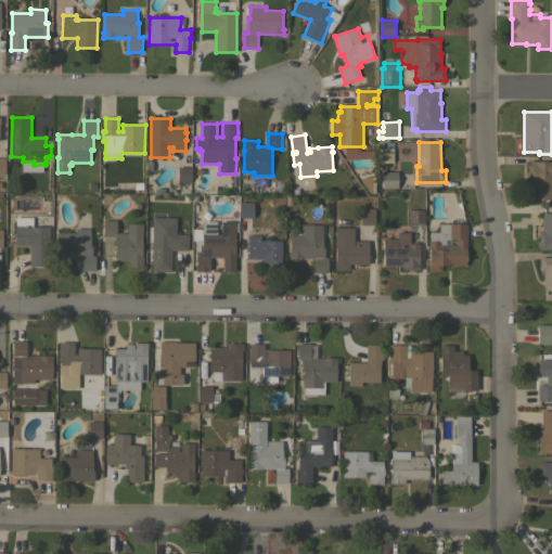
[(395,149),(395,163),(379,164),(379,149),(395,149)]
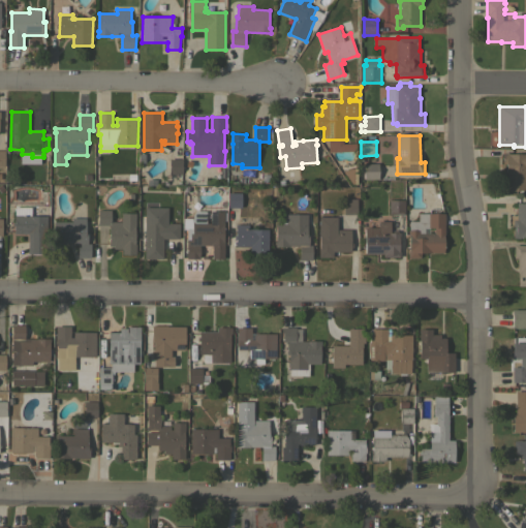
[(525,191),(507,191),(507,164),(504,164),(504,154),(508,154),(525,155),(525,191)]
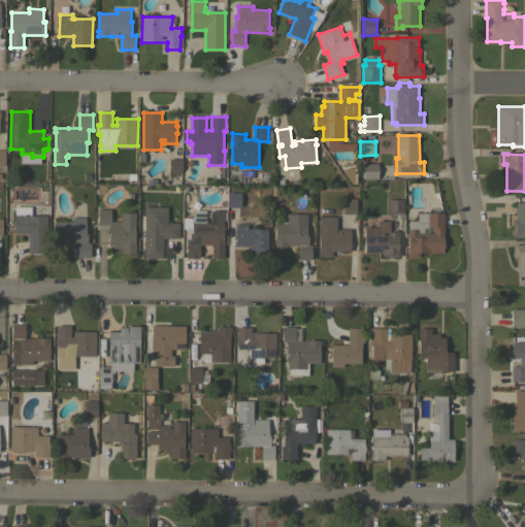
[(184,159),(184,173),(171,174),(170,160),(184,159)]
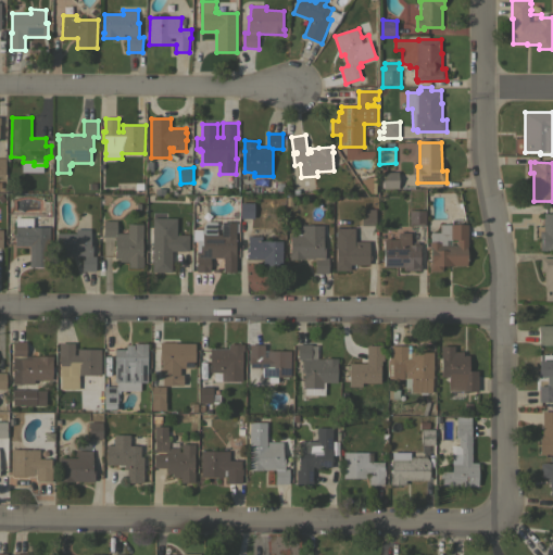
[(400,173),(400,189),(385,189),(385,173),(400,173)]
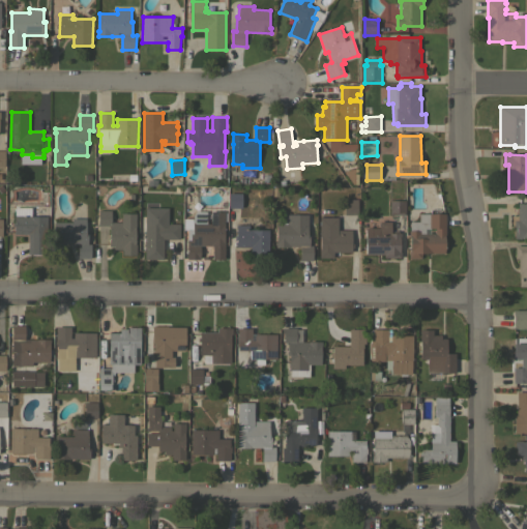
[(231,194),(236,194),(236,190),(242,190),(242,194),(243,194),(243,208),(231,208),(231,194)]
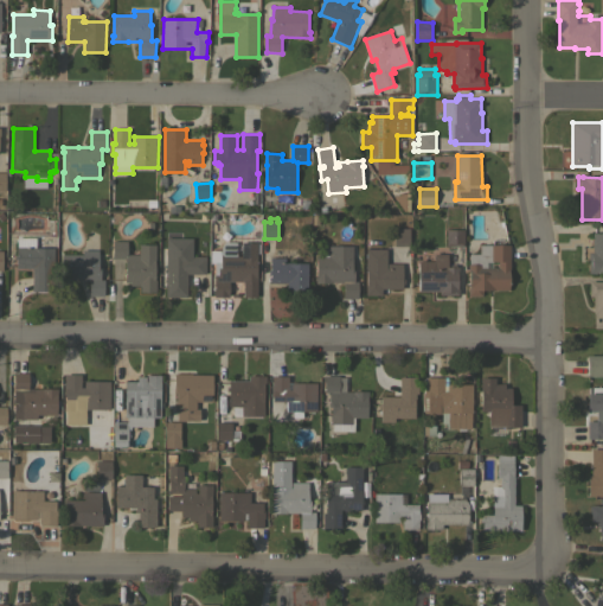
[(411,229),(412,247),(396,247),(396,229),(411,229)]
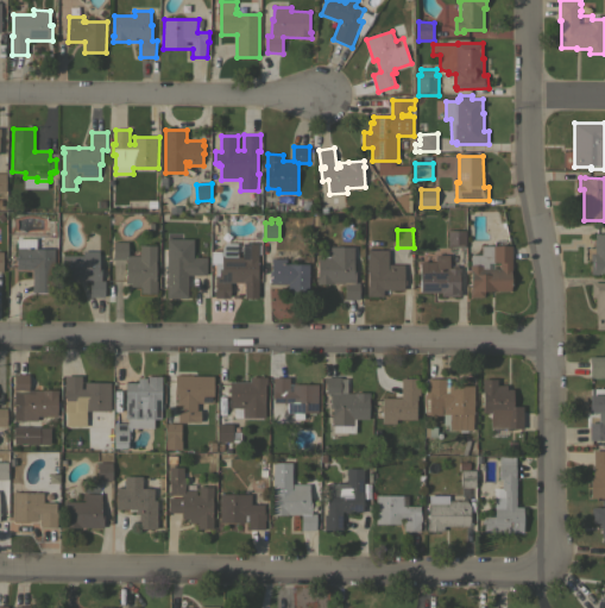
[(467,248),(449,248),(449,231),(467,231),(467,248)]
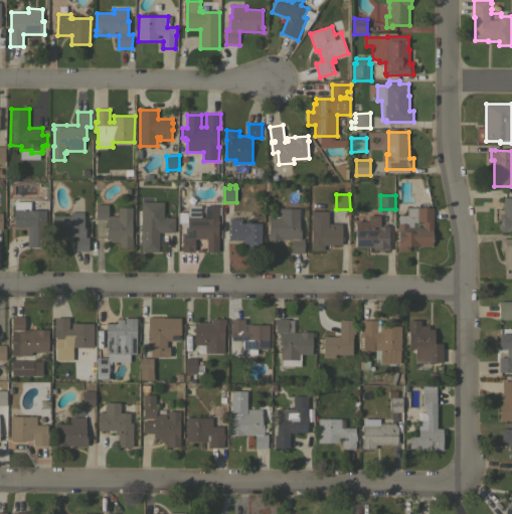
[(505,198),(511,198),(511,231),(508,231),(508,232),(501,232),(502,214),(504,214),(505,198)]
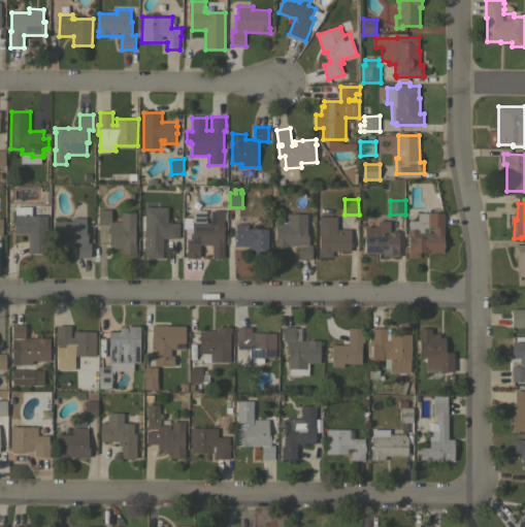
[(30,234),(15,234),(15,216),(17,216),(17,207),(32,207),(32,217),(48,217),(48,254),(30,254),(30,234)]
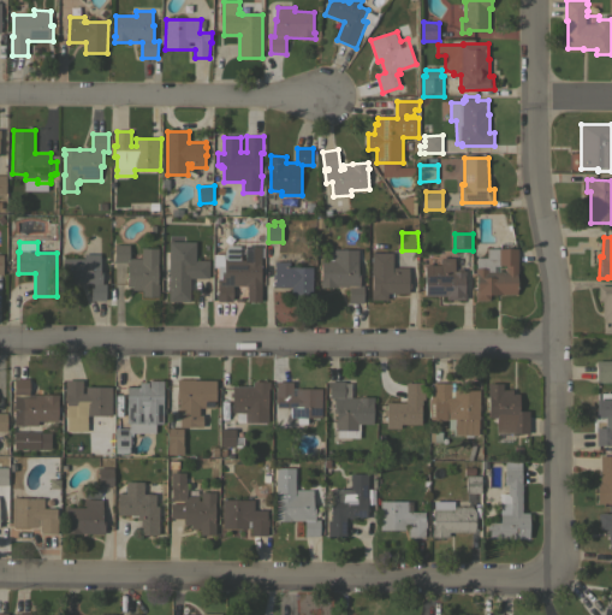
[(131,246),(131,259),(143,259),(143,249),(160,249),(159,284),(160,284),(160,297),(144,297),(144,291),(134,290),(135,288),(128,288),(129,264),(116,262),(116,246),(131,246)]
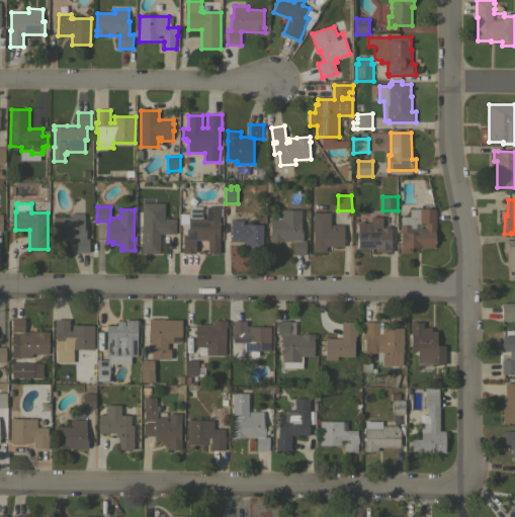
[(221,254),(208,254),(209,242),(208,242),(208,241),(197,241),(197,254),(184,254),(185,226),(181,225),(181,214),(190,214),(190,210),(193,206),(202,207),(202,210),(204,210),(204,219),(207,219),(207,207),(221,207),(221,208),(224,208),(224,217),(221,217),(221,237),(222,237),(222,242),(221,242),(221,254)]
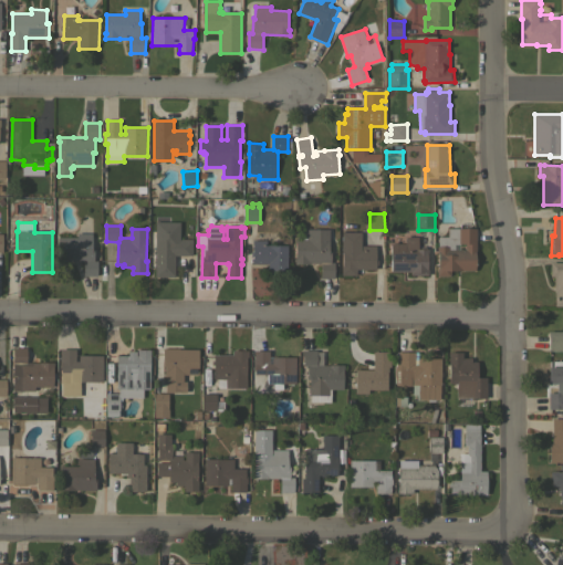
[(450,238),(450,229),(478,229),(478,253),(477,253),(477,271),(451,271),(451,276),(438,276),(438,269),(440,269),(439,252),(438,252),(438,248),(439,248),(439,238),(450,238)]
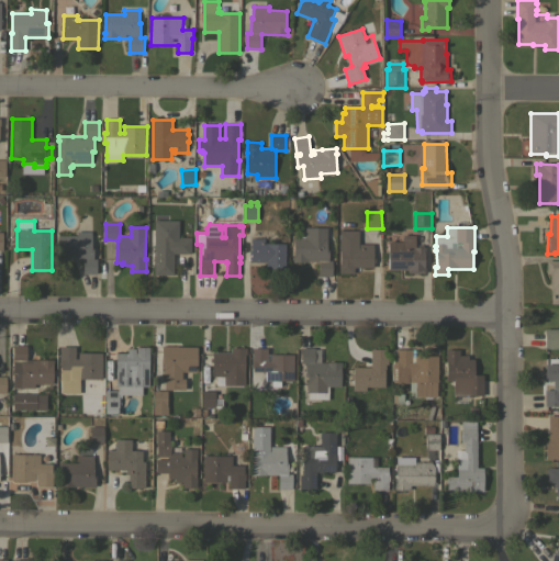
[(328,228),(328,248),(331,248),(331,261),(334,261),(334,277),(320,277),(320,262),(308,262),(294,262),(294,238),(301,238),(301,228),(328,228)]
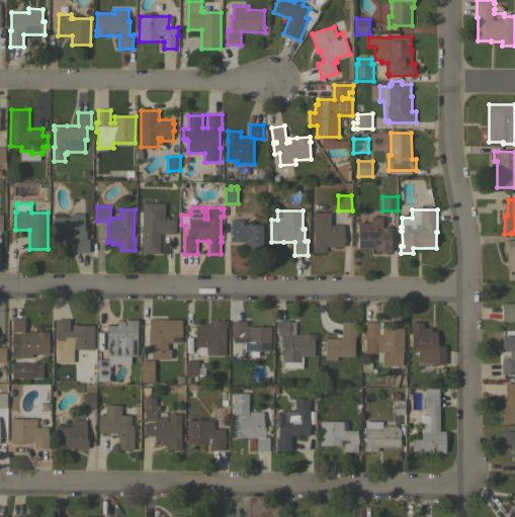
[(315,212),(332,213),(332,226),(345,226),(345,239),(347,239),(347,243),(346,243),(345,247),(328,247),(328,252),(314,252),(314,244),(315,244),(315,232),(314,232),(315,212)]
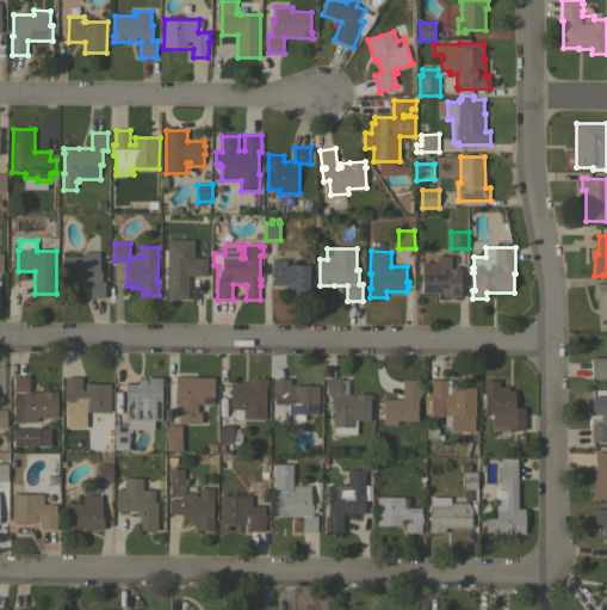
[(85,257),(85,252),(101,253),(101,266),(104,266),(103,282),(107,282),(106,299),(92,299),(92,283),(80,283),(66,283),(66,277),(64,277),(64,257),(85,257)]
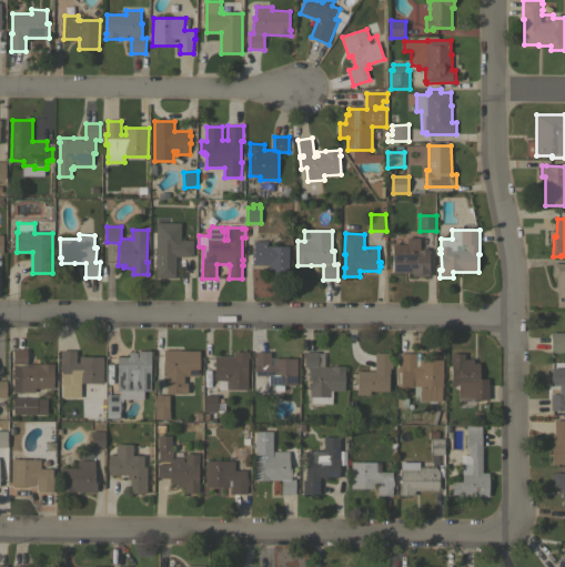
[(158,259),(157,259),(157,255),(158,255),(158,243),(159,243),(159,234),(170,234),(170,240),(181,240),(181,241),(187,241),(187,236),(193,236),(193,241),(194,241),(194,259),(177,259),(177,279),(158,279),(158,259)]
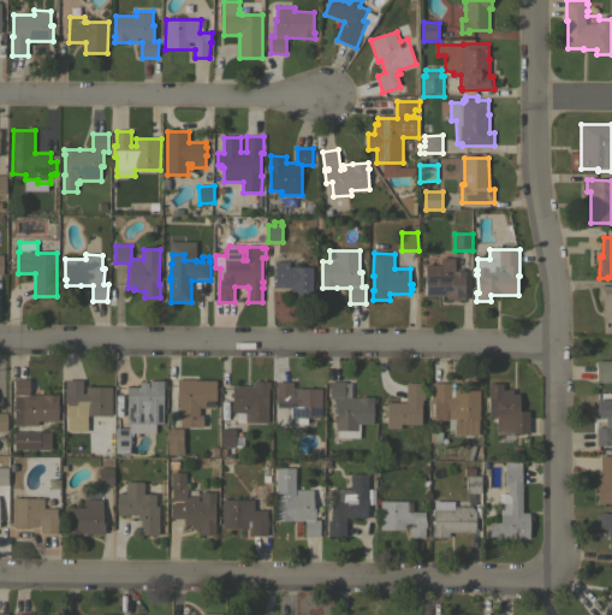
[(457,259),(457,272),(462,272),(462,270),(465,270),(465,272),(468,272),(468,276),(465,276),(465,294),(468,294),(468,300),(447,300),(447,296),(426,296),(426,266),(429,266),(429,265),(433,265),(433,266),(443,266),(443,259),(457,259)]
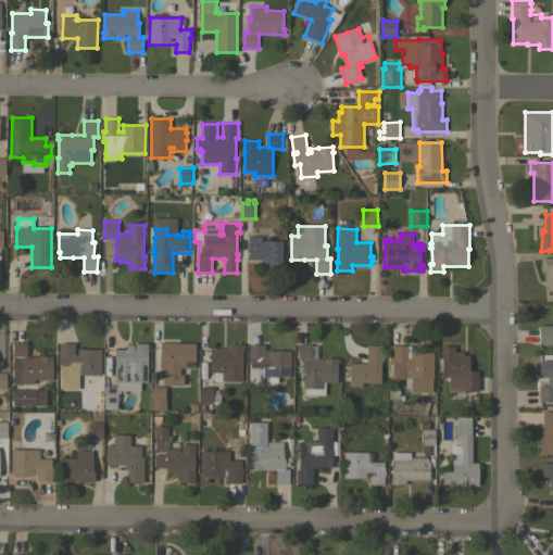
[(250,260),(250,252),(248,252),(248,248),(250,248),(250,237),(263,237),(263,241),(285,241),(284,269),(265,269),(265,260),(250,260)]
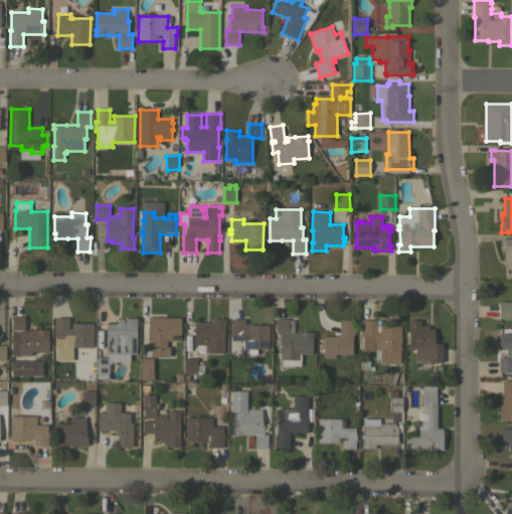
[(511,279),(506,279),(506,267),(505,267),(505,251),(502,251),(502,239),(511,239),(511,279)]
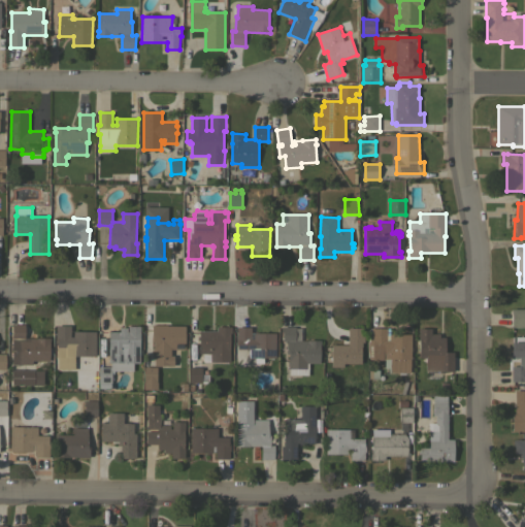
[(524,328),(513,328),(513,309),(524,309),(524,328)]
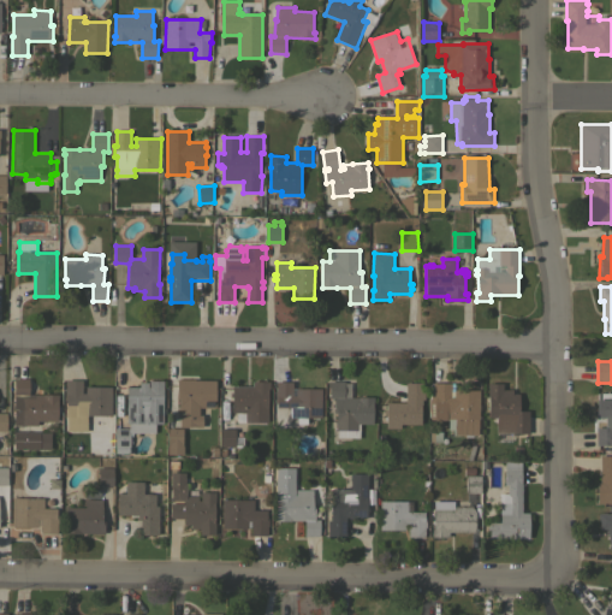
[(31,379),(31,396),(45,396),(45,395),(60,395),(60,401),(59,401),(59,406),(63,407),(63,415),(59,414),(59,421),(40,421),(40,426),(22,426),(23,412),(19,412),(21,396),(16,396),(16,379),(31,379)]
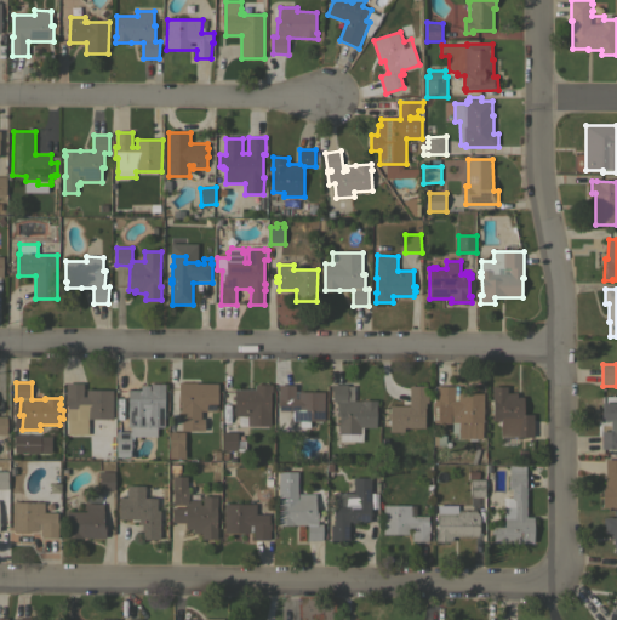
[(69,404),(67,404),(67,393),(68,393),(68,384),(85,384),(85,397),(89,397),(89,391),(114,391),(114,420),(89,420),(89,436),(69,436),(69,426),(69,421),(69,404)]
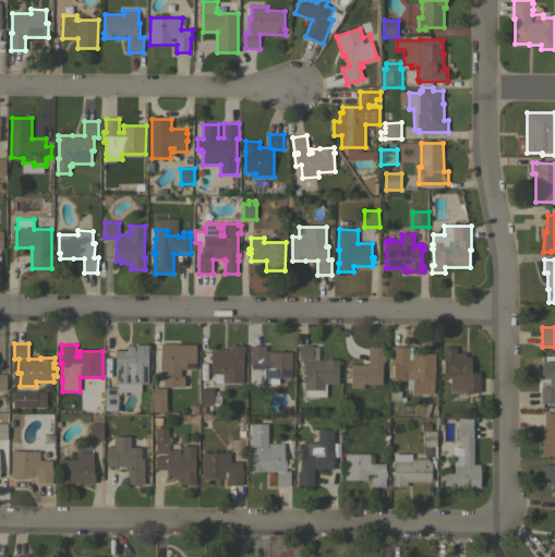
[(178,344),(197,344),(197,370),(182,370),(182,376),(185,376),(185,387),(165,387),(165,379),(164,379),(164,362),(161,362),(161,344),(178,344)]
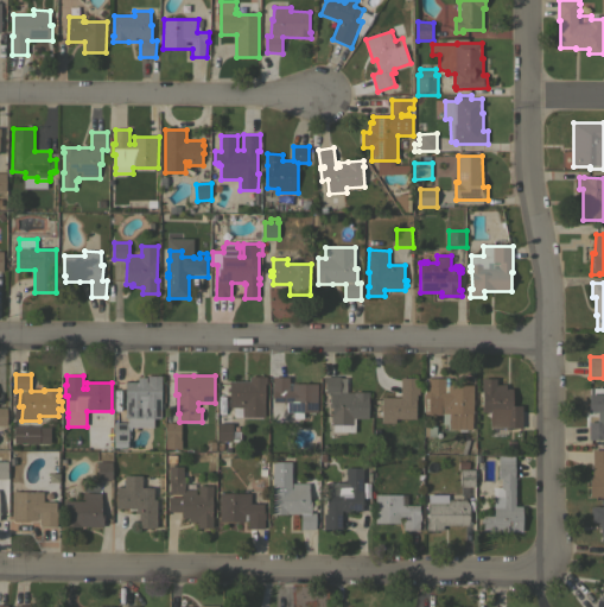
[(163,418),(154,418),(154,428),(133,428),(133,431),(131,431),(129,442),(129,448),(116,448),(116,441),(115,441),(115,423),(129,423),(129,418),(127,418),(127,383),(139,383),(139,378),(147,378),(147,383),(148,383),(148,377),(163,377),(163,418)]
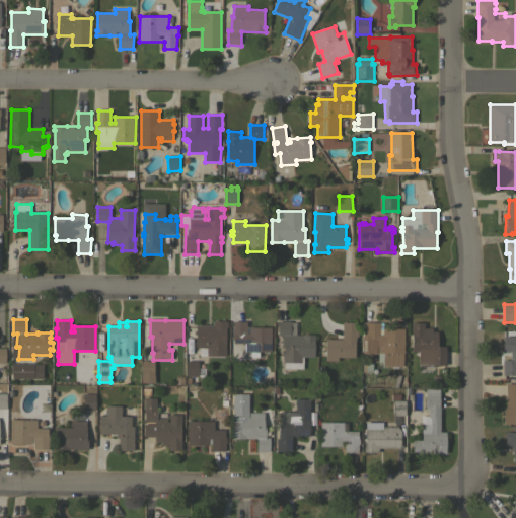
[(292,322),(292,336),(303,336),(303,335),(316,336),(316,340),(315,340),(315,358),(305,358),(305,369),(286,369),(286,363),(284,363),(284,350),(283,350),(283,336),(279,336),(279,321),(292,322)]
